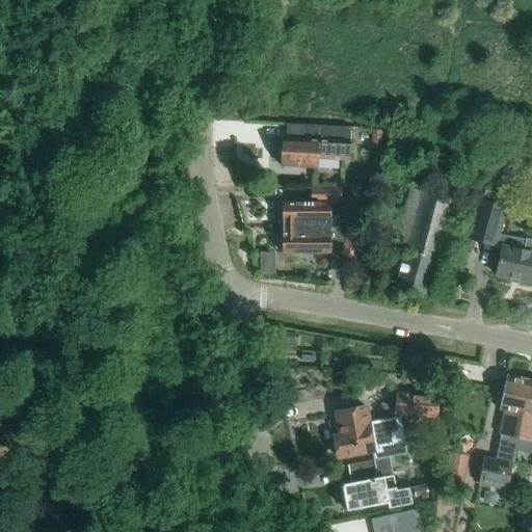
[(350,127),(287,124),(286,138),(282,138),(281,165),(317,166),(318,157),(349,159),(350,127)]
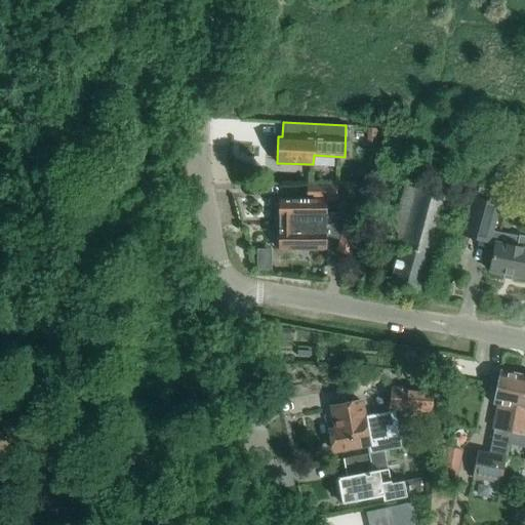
[(326,224),(326,200),(335,200),(335,185),(307,185),(307,199),(278,199),(278,224),(326,224)]
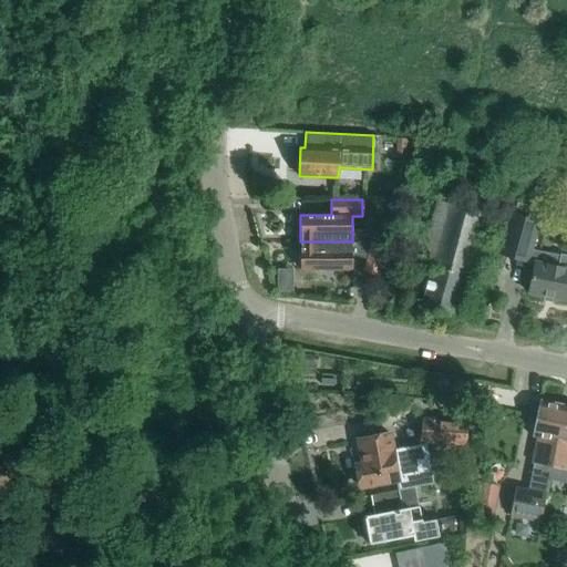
[(440,199),(421,261),(433,266),(421,307),(454,317),(485,214),(440,199)]
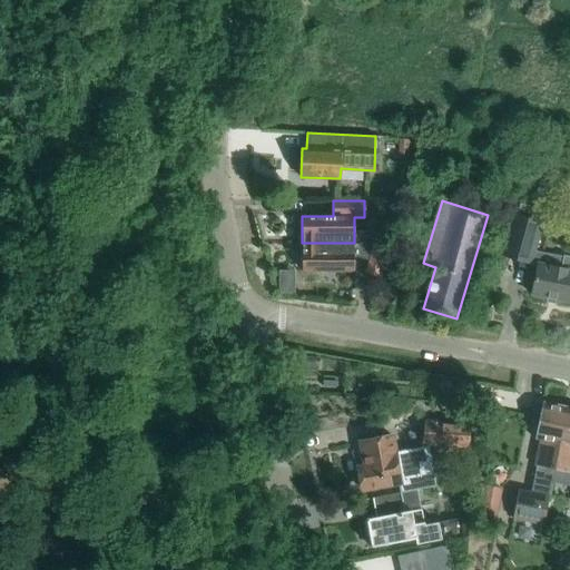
[(513,214),(502,255),(531,263),(542,223),(513,214)]
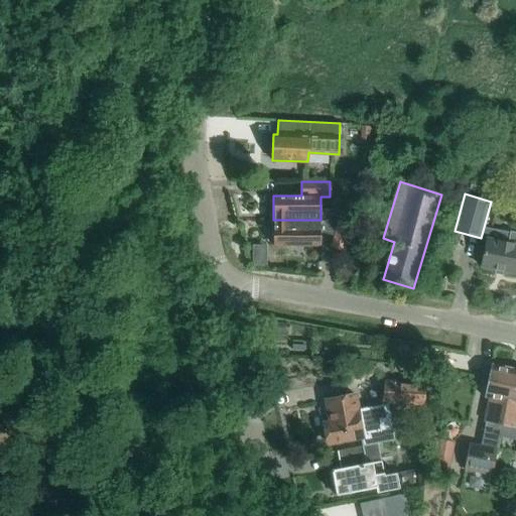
[(320,220),(273,220),(273,244),(320,245),(320,243),(320,230),(334,236),(332,243),(331,246),(345,250),(353,220),(338,220),(320,220)]
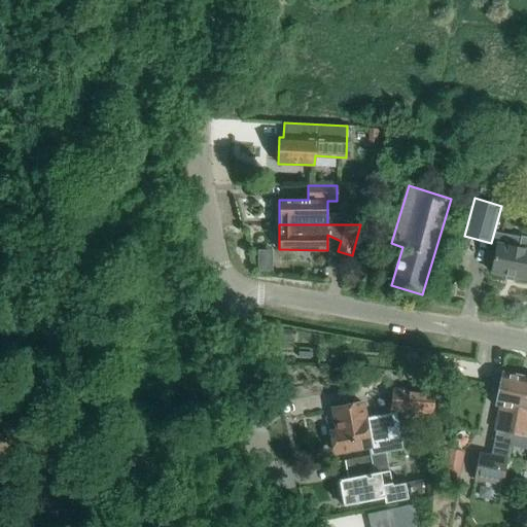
[(526,237),(522,237),(520,247),(496,243),(491,273),(526,279),(526,237)]
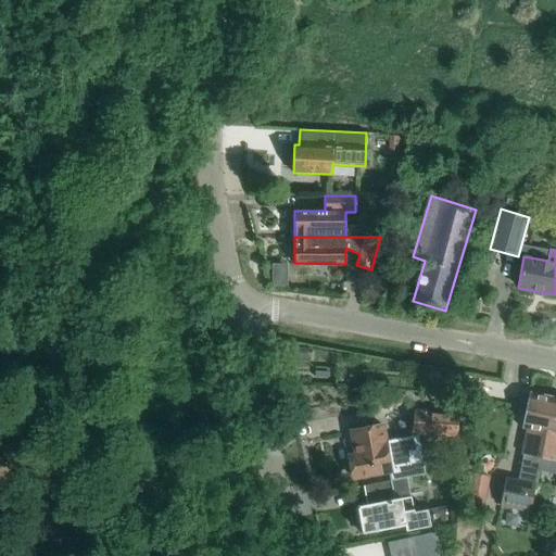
[(541,458),(553,397),(530,392),(522,428),(526,428),(520,453),(523,454),(518,479),(506,477),(501,505),(530,512),(539,470),(541,458)]
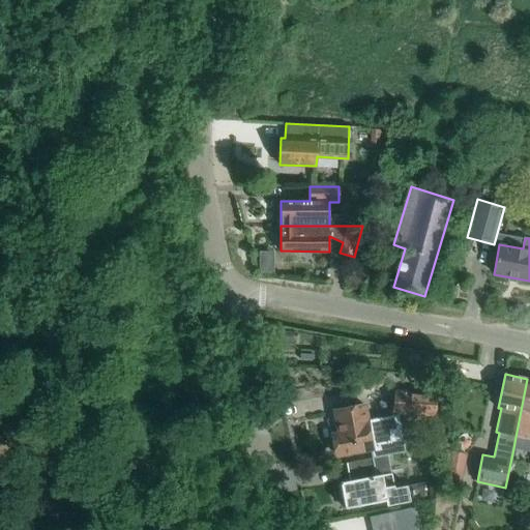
[(529,379),(527,379),(516,437),(513,448),(529,451),(529,379)]
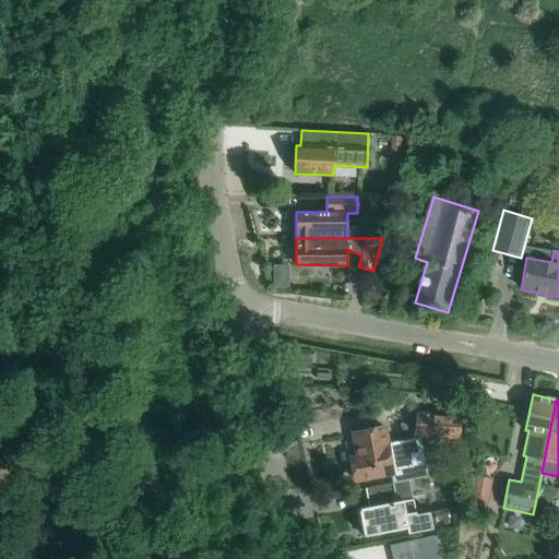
[(417,414),(416,432),(460,437),(461,418),(417,414)]
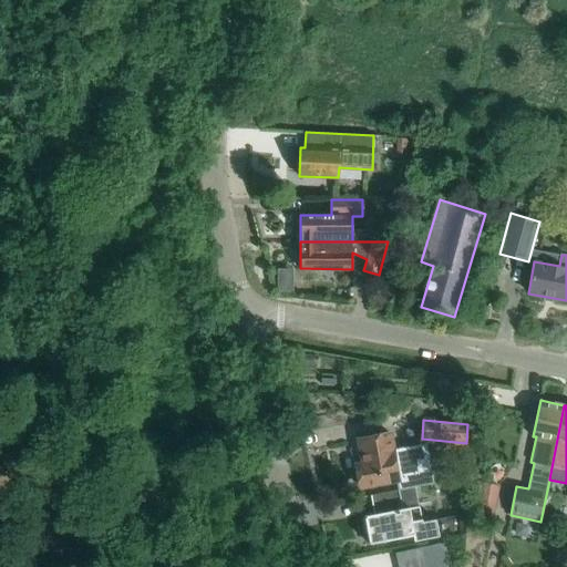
[(397,480),(399,490),(425,485),(418,446),(393,452),(390,433),(359,439),(362,464),(357,465),(357,468),(352,470),(356,483),(360,482),(361,486),(397,480)]
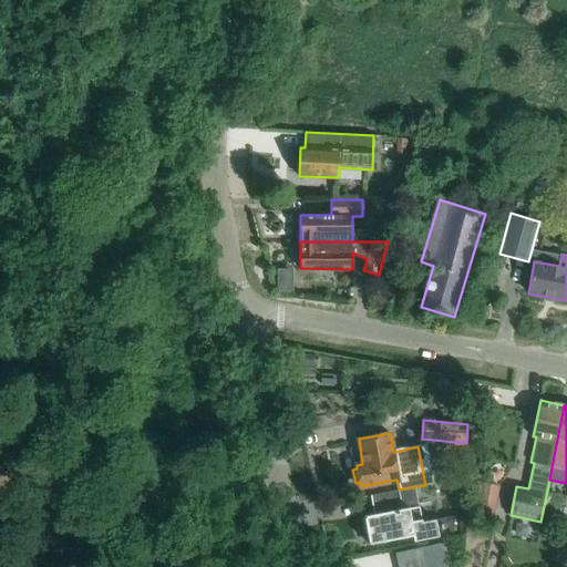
[(473,482),(467,511),(483,514),(486,498),(482,497),(484,484),(473,482)]
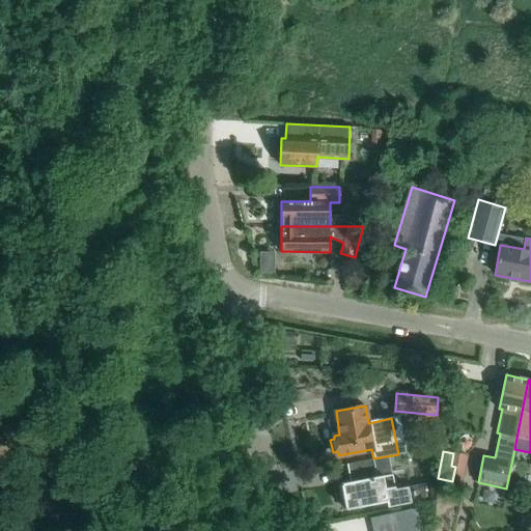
[(350,481),(341,482),(346,509),(387,501),(388,506),(423,500),(425,483),(395,488),(392,473),(389,455),(373,458),(346,464),(350,481)]
